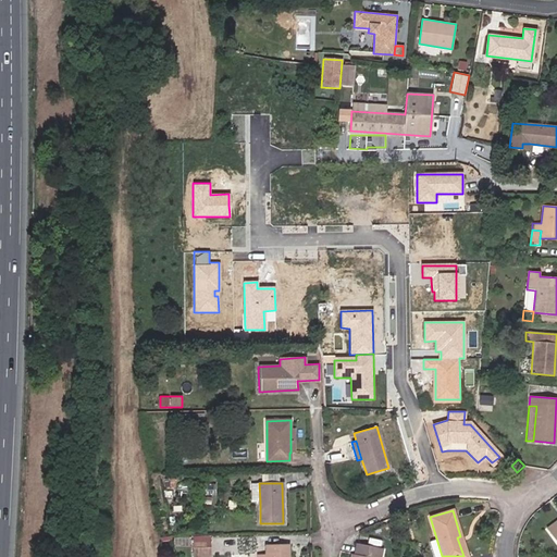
[(463,556),(467,554),(460,536),(457,537),(463,556)]
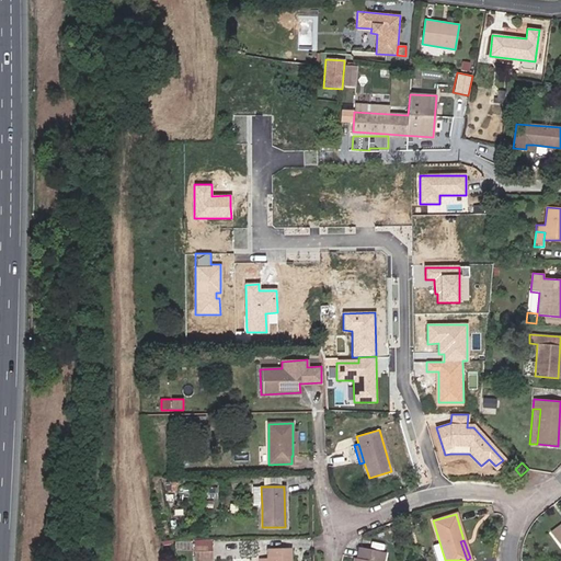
[(437,560),(444,560),(437,544),(432,546),(437,560)]
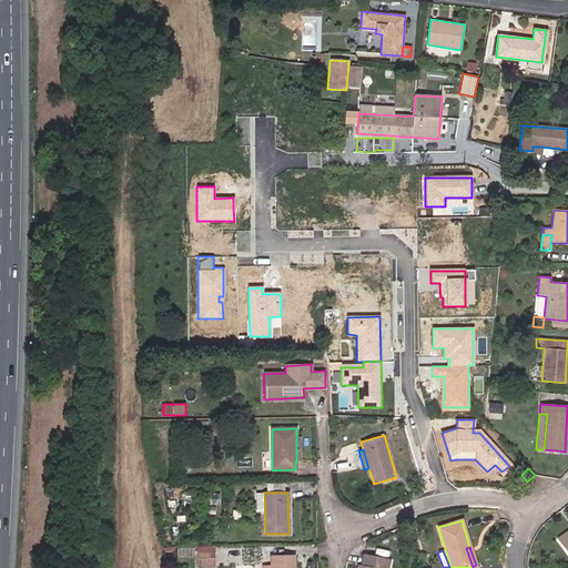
[(215,567),(215,553),(198,553),(198,567),(215,567)]
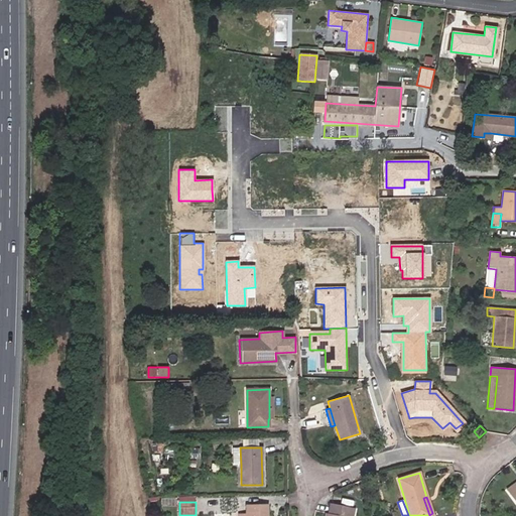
[(353,515),(355,509),(330,504),(328,513),(326,513),(325,515),(353,515)]
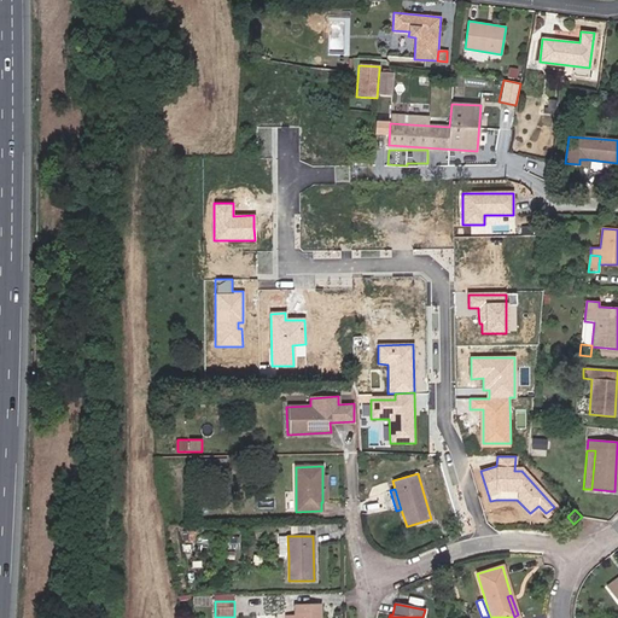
[(319,617),(319,605),(295,606),(295,617),(319,617)]
